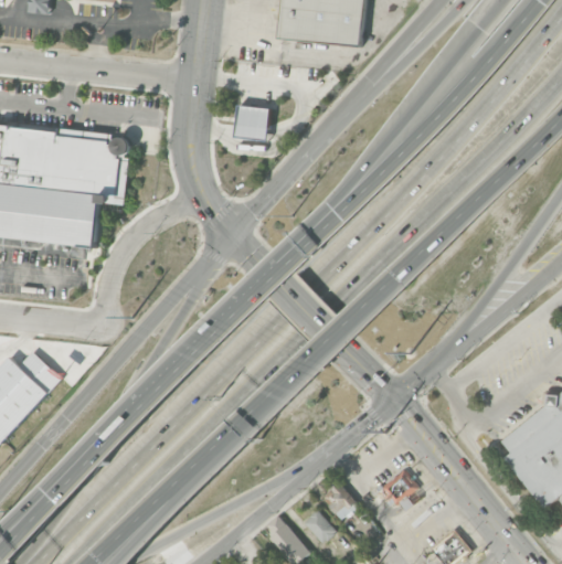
[(49,14),(49,0),(27,0),(27,13),(49,14)]
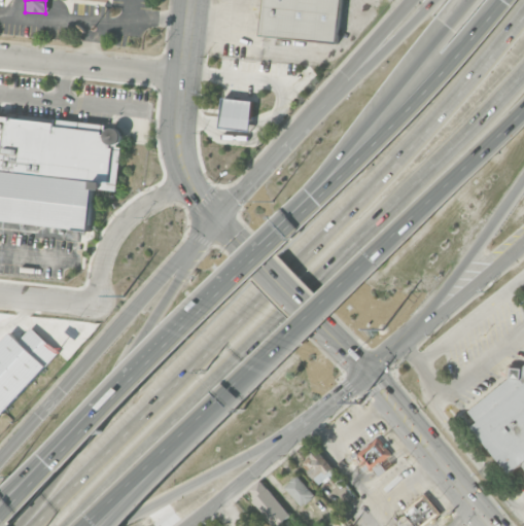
[(258,36),(262,0),(339,0),(335,44),(258,36)]
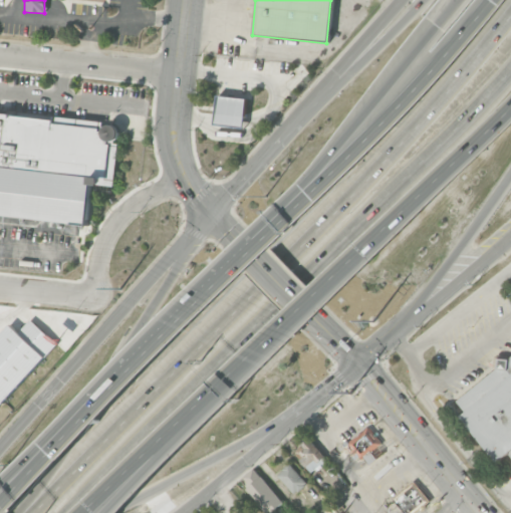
[(212,124),(215,96),(244,99),(241,129),(212,124)]
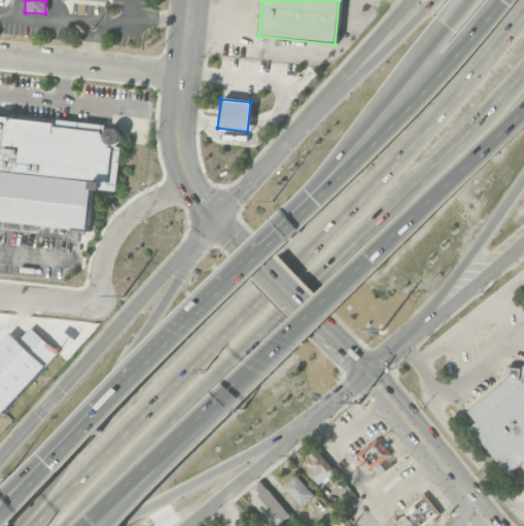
[(104,133),(106,131),(109,128),(113,128),(116,129),(119,131),(121,135),(120,139),(119,142),(115,144),(114,144),(109,186),(93,184),(86,232),(0,219),(0,115),(55,124),(55,127),(104,133)]
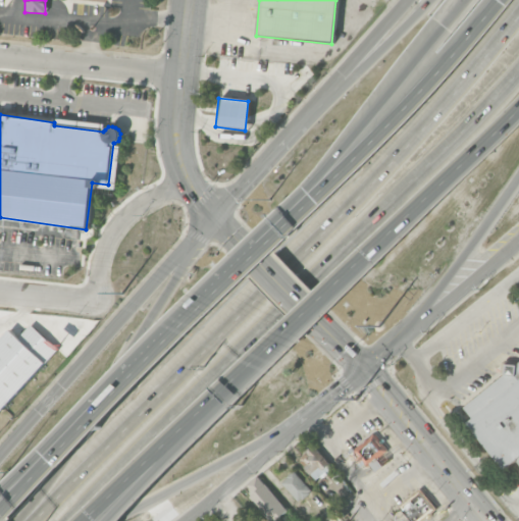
[(2,411),(0,409),(0,337),(7,329),(16,337),(29,325),(57,351),(2,411)]
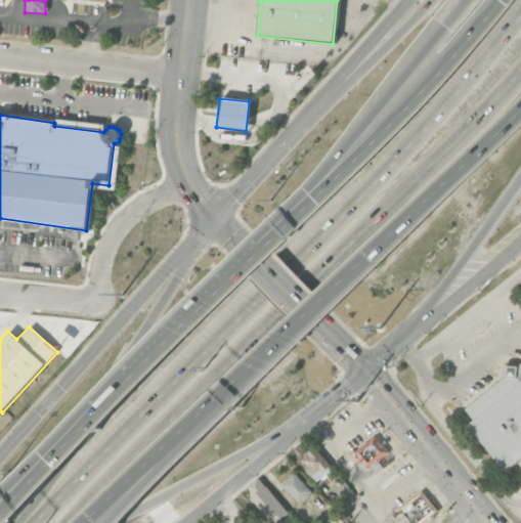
[(505,375),(506,364),(517,365),(520,361),(520,466),(516,461),(504,471),(467,425),(472,421),(463,408),(505,375)]
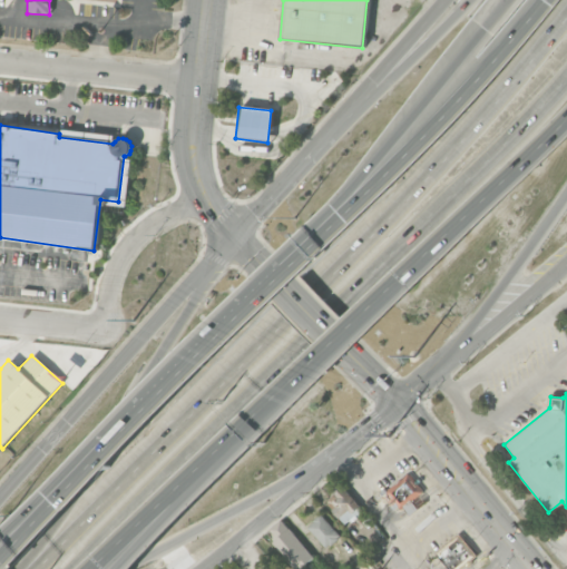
[(420,496),(410,476),(385,488),(396,508),(420,496)]
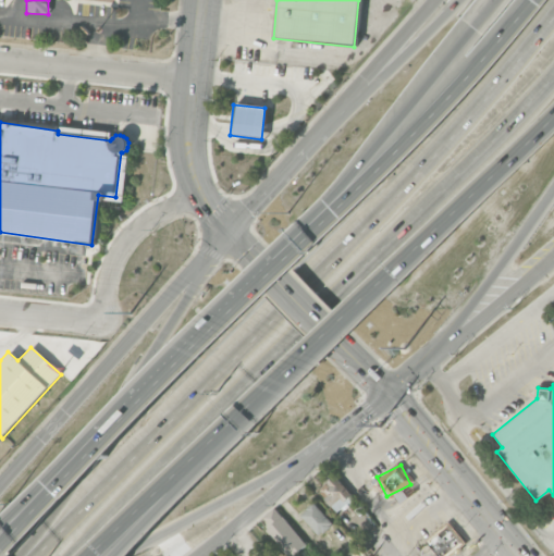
[(352,503),(334,477),(318,486),(324,497),(323,498),(333,514),(352,503)]
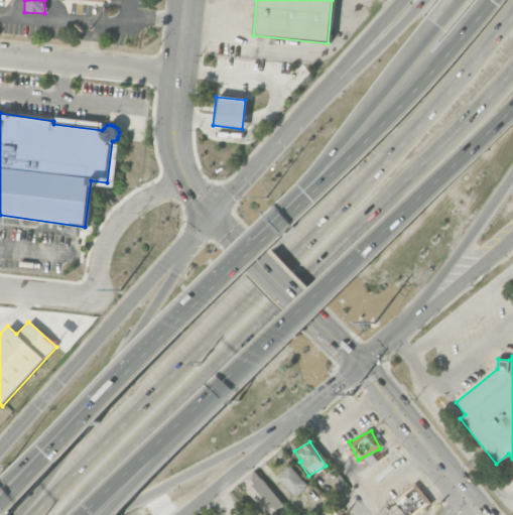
[(384,456),(380,448),(367,456),(371,463),(384,456)]
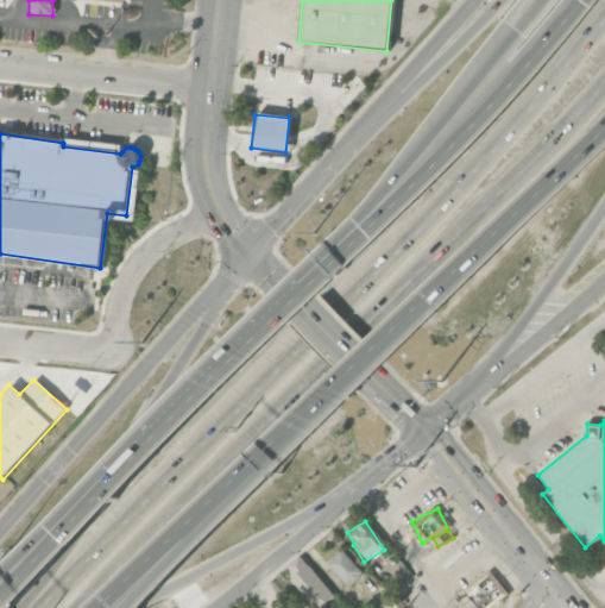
[(325,564),(346,587),(360,572),(339,550),(325,564)]
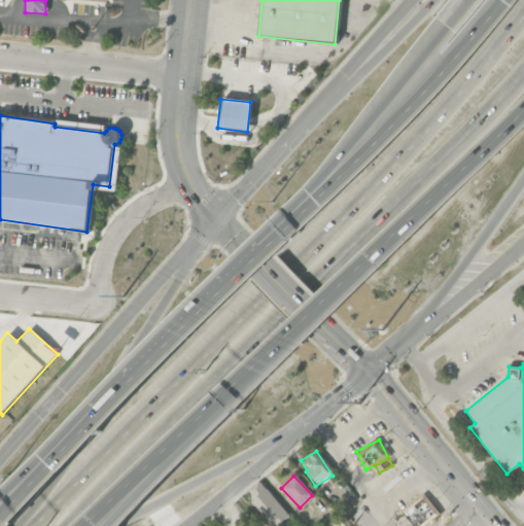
[(273,525),(286,514),(257,481),(246,490),(253,498),(248,501),(270,525),(273,525)]
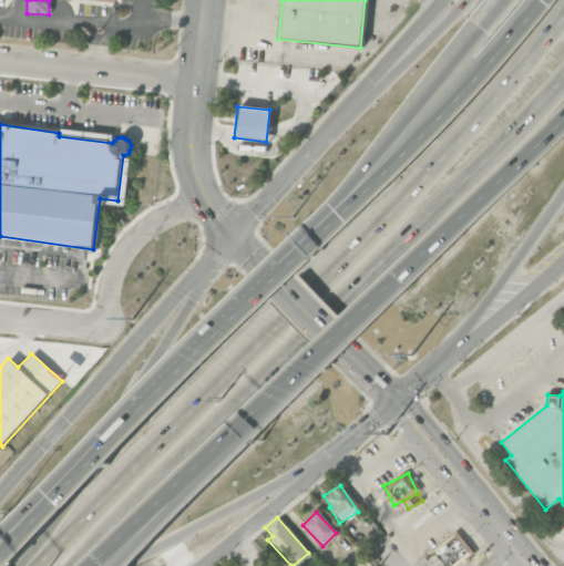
[(454,565),(471,552),(453,532),(431,552),(443,565),(454,565)]
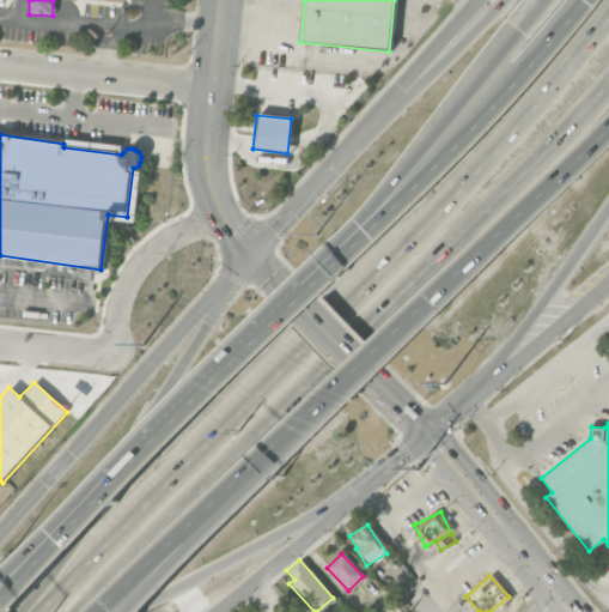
All buildings are outlined.
